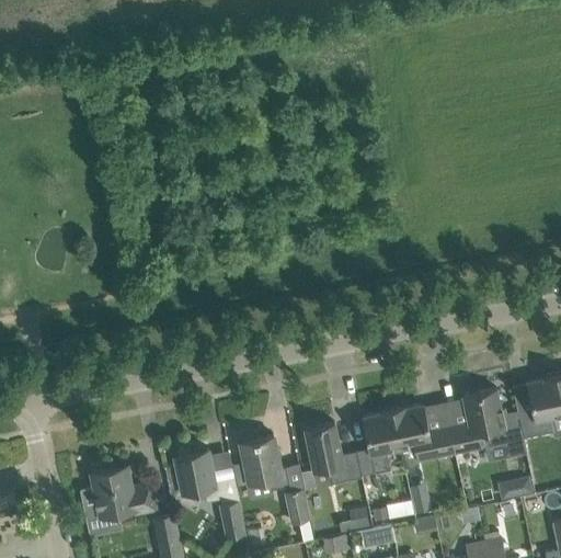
[(560,434),(560,396),(557,375),(544,377),(545,379),(527,383),(533,409),(518,411),(524,436),(552,431),(554,436),(560,434)]
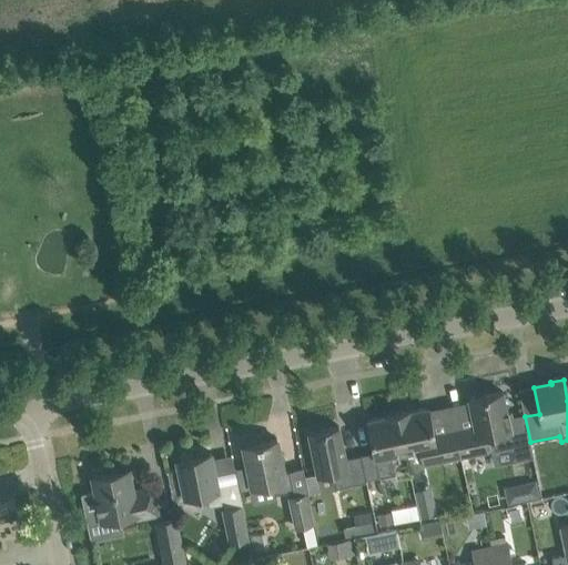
[(507,415),(503,394),(468,402),(474,429),(456,433),(462,460),(518,447),(515,432),(510,414),(507,415)]
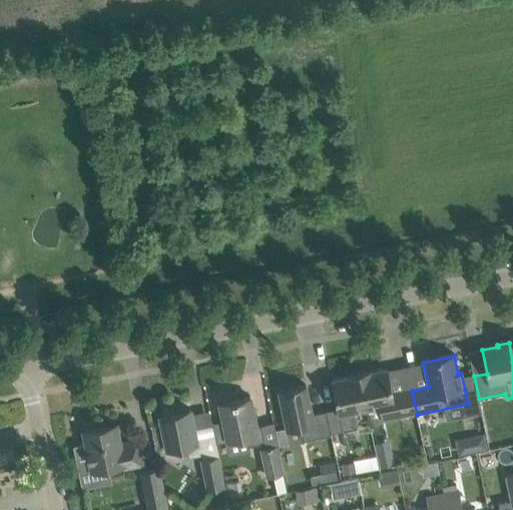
[(392,395),(387,370),(372,374),(371,372),(359,375),(367,410),(366,410),(369,429),(384,426),(383,422),(417,415),(412,391),(392,395)]
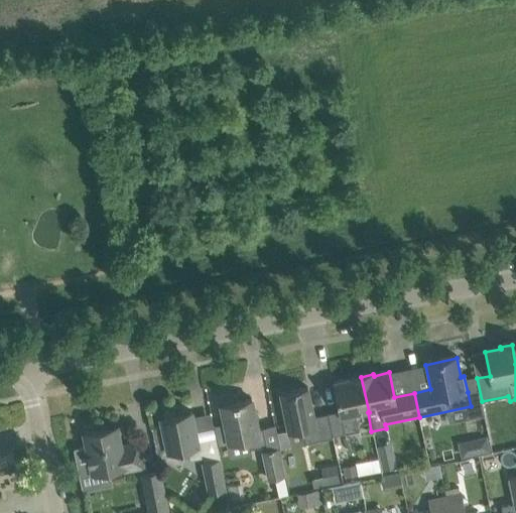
[(333,437),(345,435),(360,431),(356,415),(368,412),(369,412),(361,377),(350,379),(350,380),(334,384),(341,413),(329,415),(333,437)]
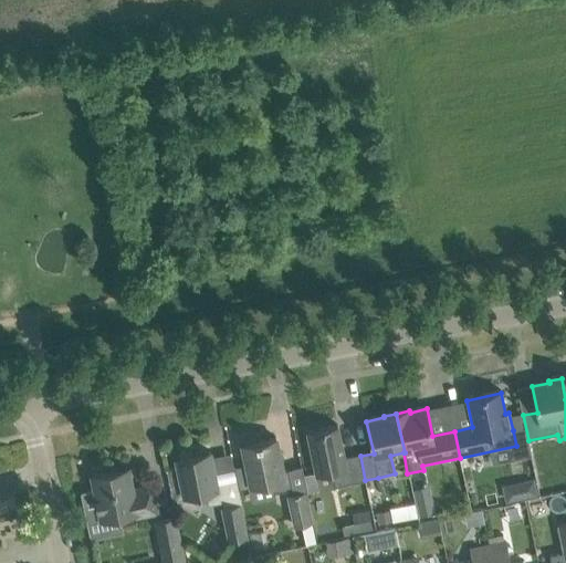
[(345,459),(337,427),(307,434),(317,477),(331,473),(334,489),(365,482),(365,480),(360,456),(345,459)]
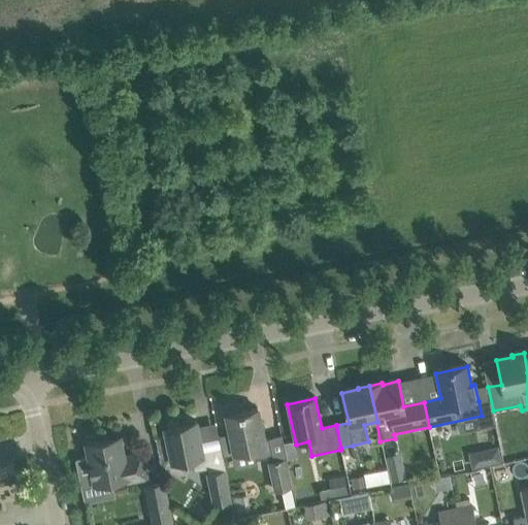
[(264,441),(258,409),(226,417),(234,456),(255,452),(257,461),(273,457),(269,440),(264,441)]
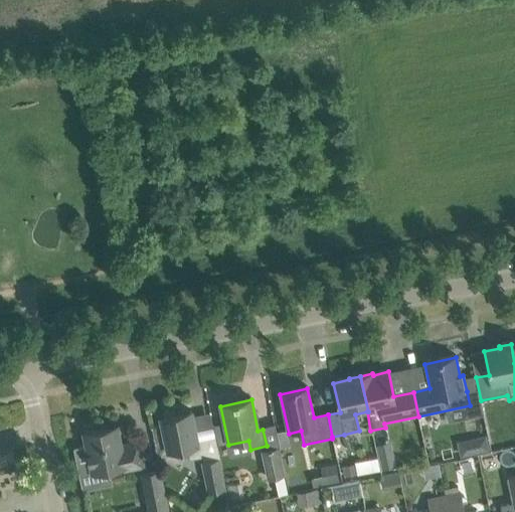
[(198,446),(191,412),(161,418),(168,454),(187,450),(190,462),(205,459),(202,445),(198,446)]
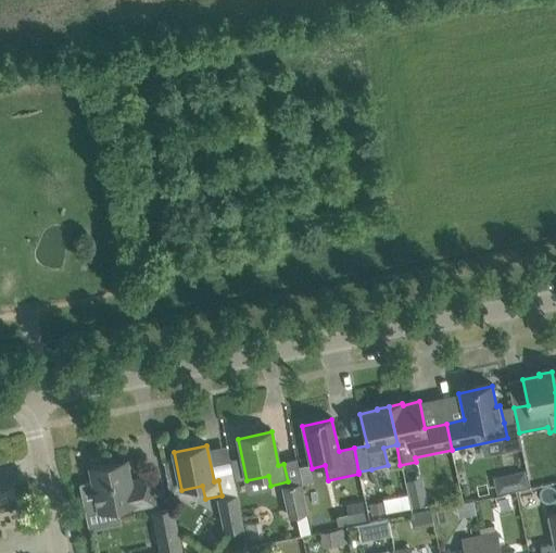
[(130,484),(127,466),(126,462),(90,469),(98,505),(115,501),(116,508),(134,505),(135,510),(154,505),(149,479),(130,484)]
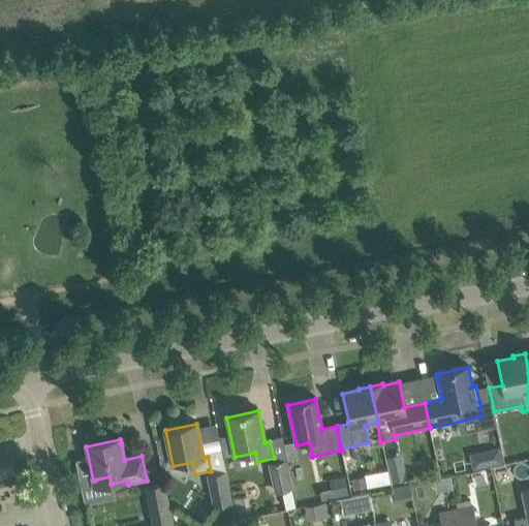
[(473,472),(503,466),(499,450),(469,457),(473,472)]
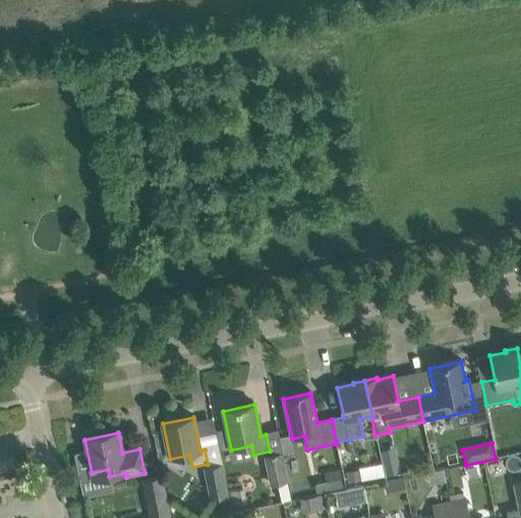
[(387,477),(402,474),(397,450),(382,453),(387,477)]
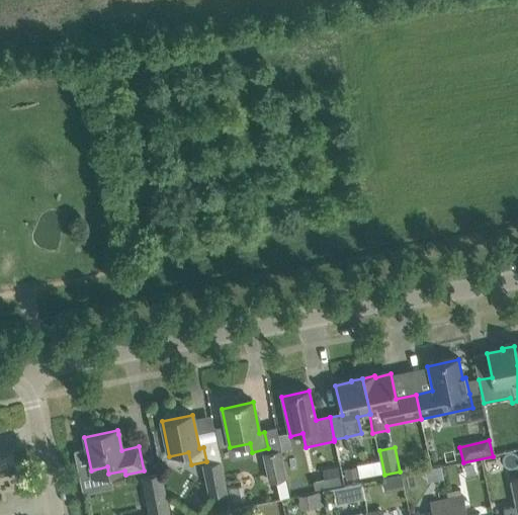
[(277,482),(287,480),(281,451),(264,455),(270,483),(277,482)]
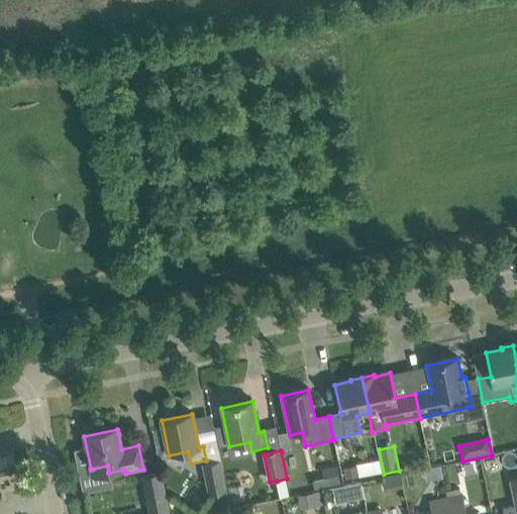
[(210,496),(226,493),(220,461),(203,466),(210,496)]
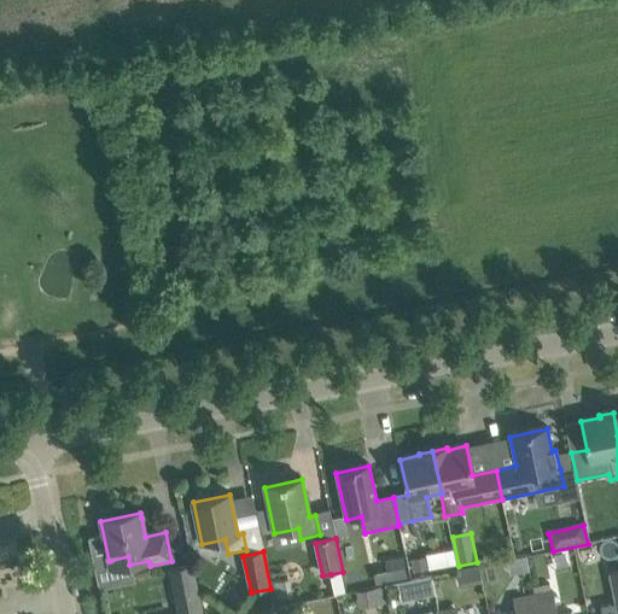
[(506,561),(509,576),(529,569),(525,556),(506,561)]
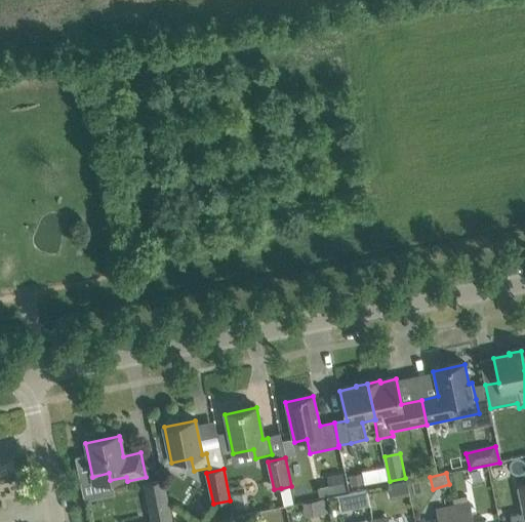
[(170,521),(163,481),(143,485),(150,521),(170,521)]
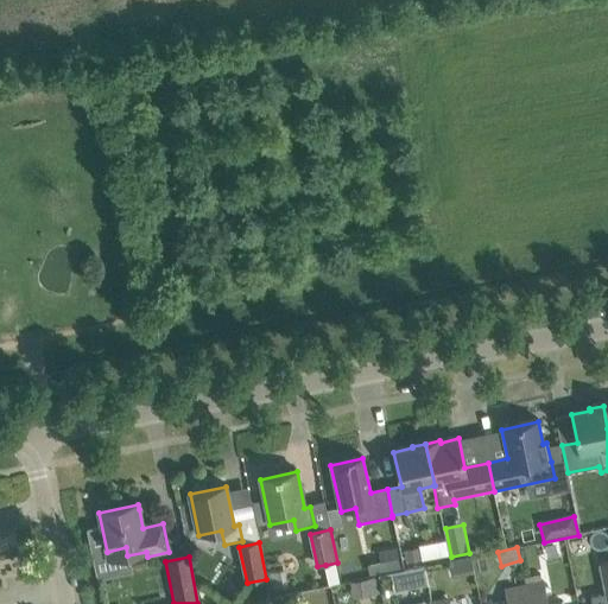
[(337,563),(325,565),(330,586),(341,584),(337,563)]
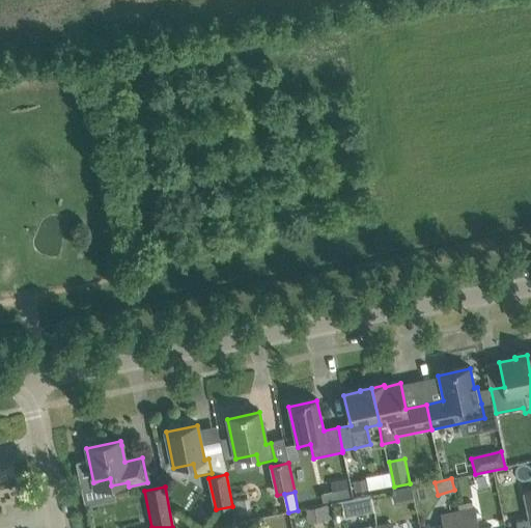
[(247,499),(233,501),(236,518),(251,515),(247,499)]
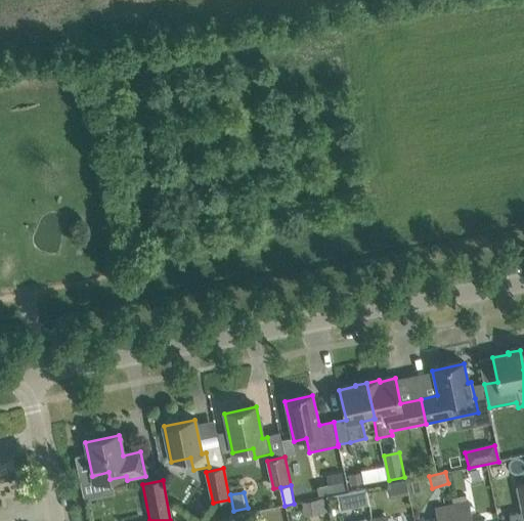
[(339,493),(340,505),(365,503),(364,492),(339,493)]
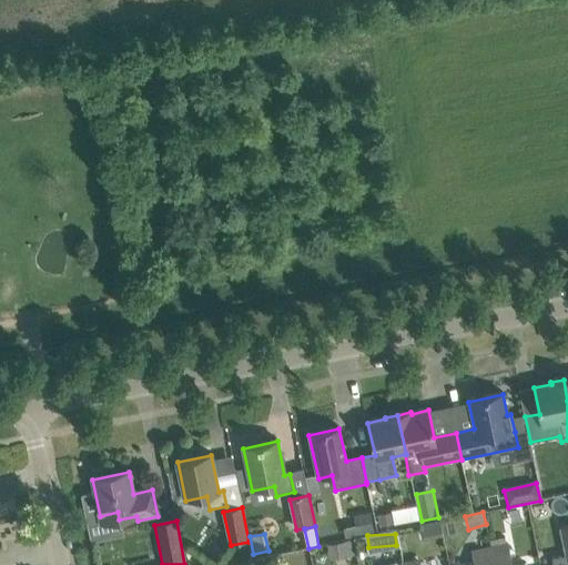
[(506,545),(505,540),(490,543),(492,548),(490,548),(494,564),(510,564),(507,545),(506,545)]
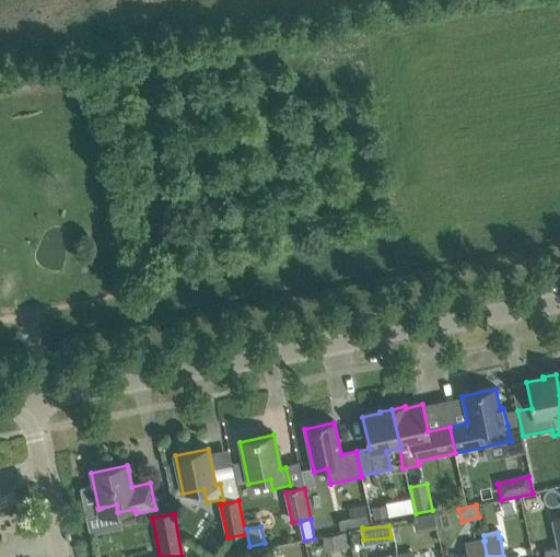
[(487,556),(483,541),(464,545),(466,556),(487,556)]
